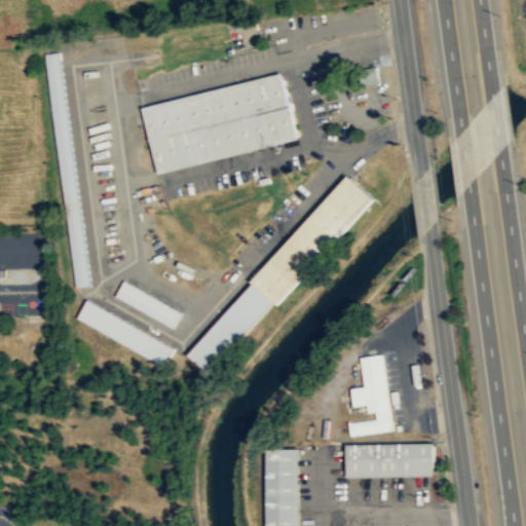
[(89,285),(61,51),(46,53),(75,287),(89,285)]
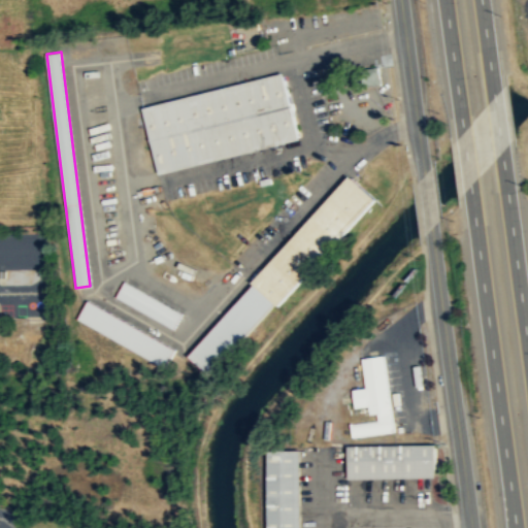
[(143,104),(157,172),(301,142),(287,75),(143,104)]
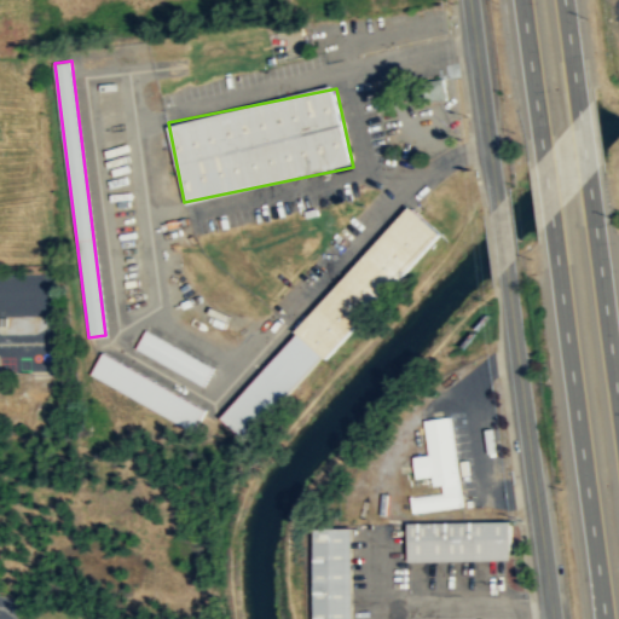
[(224,418),(252,444),(440,231),(412,206),(300,333),(301,333),(224,418)]
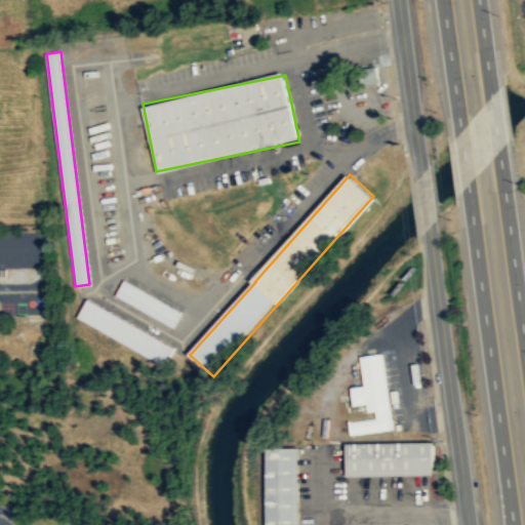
[(182,312),(124,279),(115,294),(173,327),(182,312)]
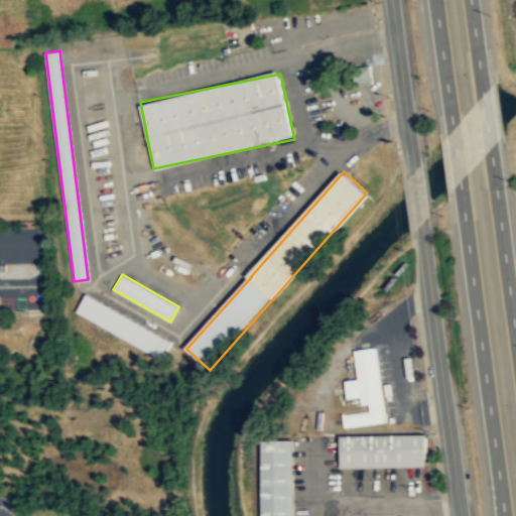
[(77,312),(163,358),(172,340),(86,294),(77,312)]
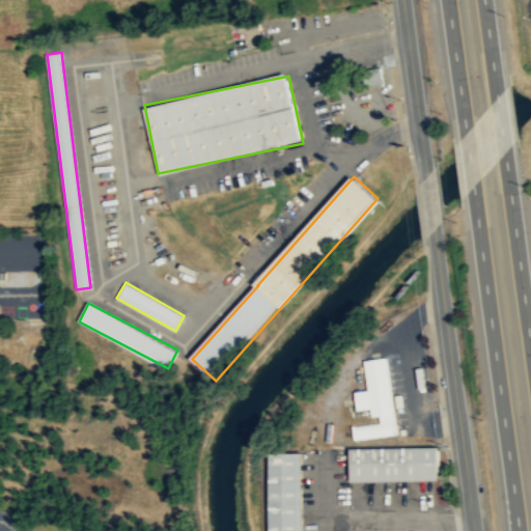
[(396,432),(394,413),(386,357),(365,359),(368,389),(356,391),(358,409),(371,408),(372,416),(380,415),(381,421),(354,424),(355,439),(396,432)]
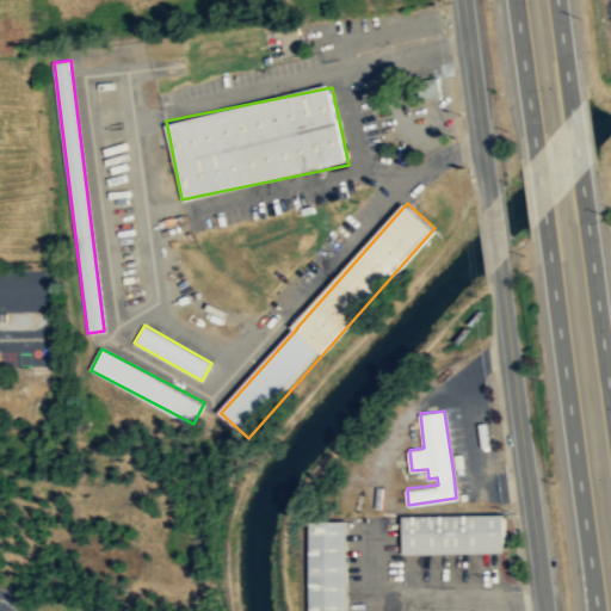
[(505,551),(505,513),(504,513),(403,516),(405,554),(505,551)]
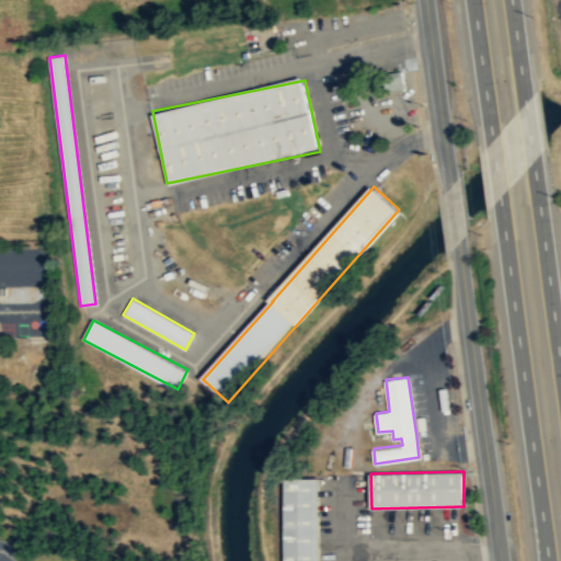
[(320,560),(320,478),(285,478),(286,560),(320,560)]
